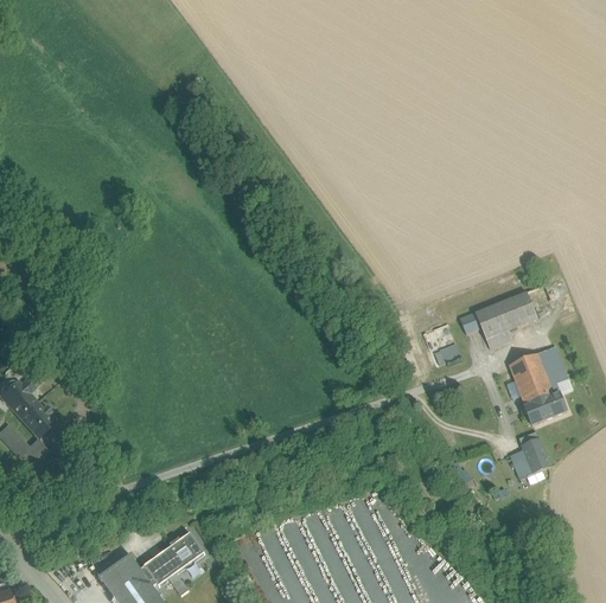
[(527,289),(465,318),(474,337),(483,332),(488,341),(510,332),(538,318),(527,289)]
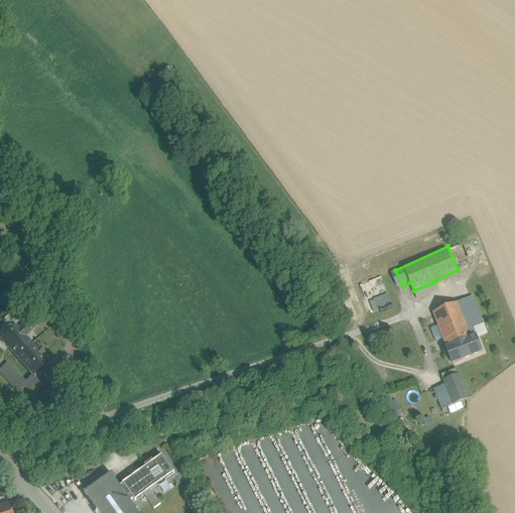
[(397,288),(403,286),(395,270),(390,272),(397,288)]
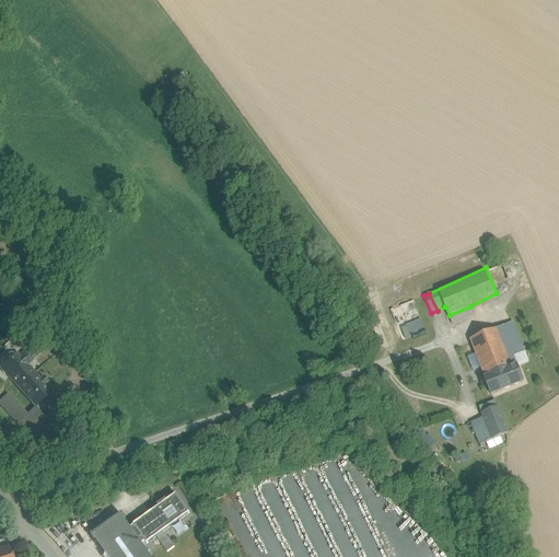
[(412,299),(389,309),(402,338),(424,328),(412,299)]
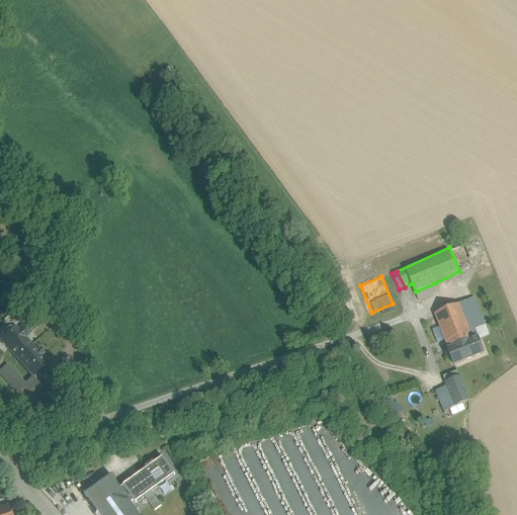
[(435,283),(416,291),(419,299),(438,290),(435,283)]
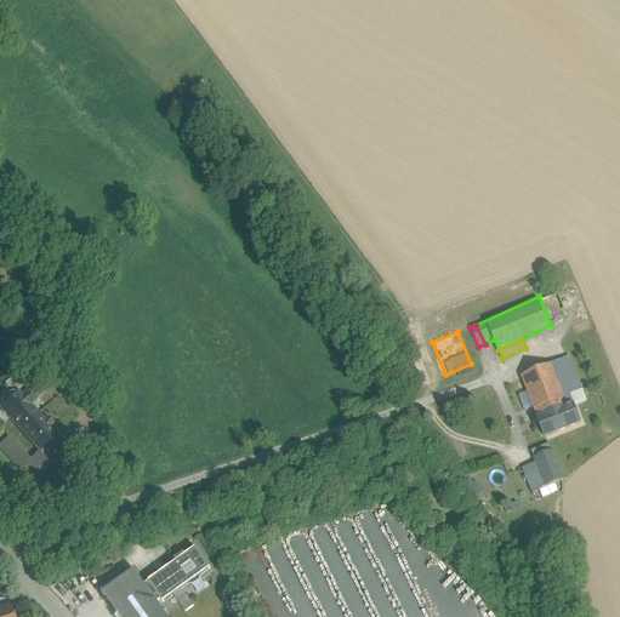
[(568,354),(519,373),(535,412),(572,399),(568,392),(580,387),(568,354)]
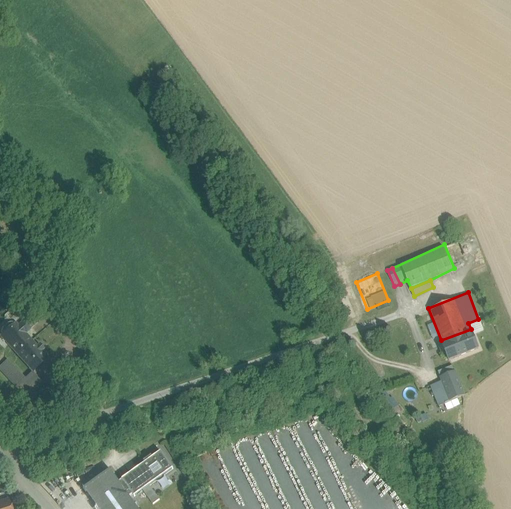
[(471,329),(472,332),(482,328),(478,319),(468,323),(471,329)]
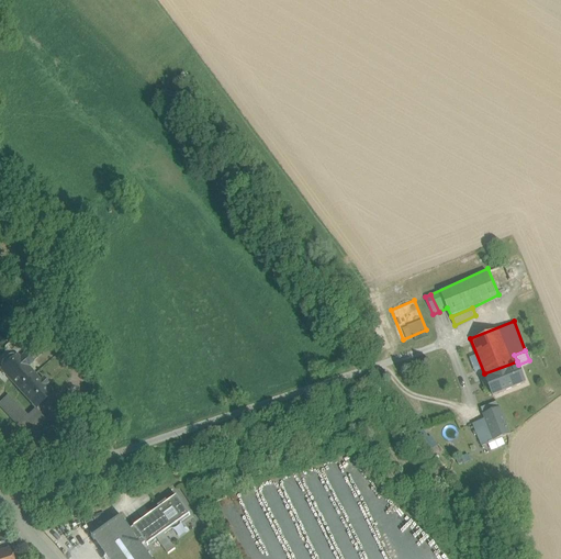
[(49,391),(24,365),(30,359),(24,353),(19,358),(14,353),(10,354),(6,355),(2,358),(1,361),(0,366),(35,404),(49,391)]
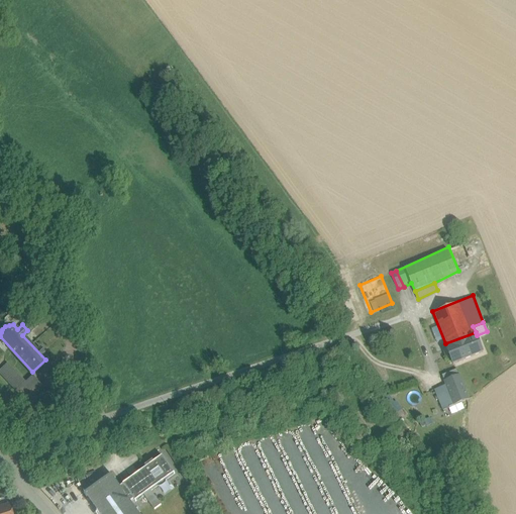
[(476,332),(445,343),(452,363),(483,350),(477,335),(476,332)]
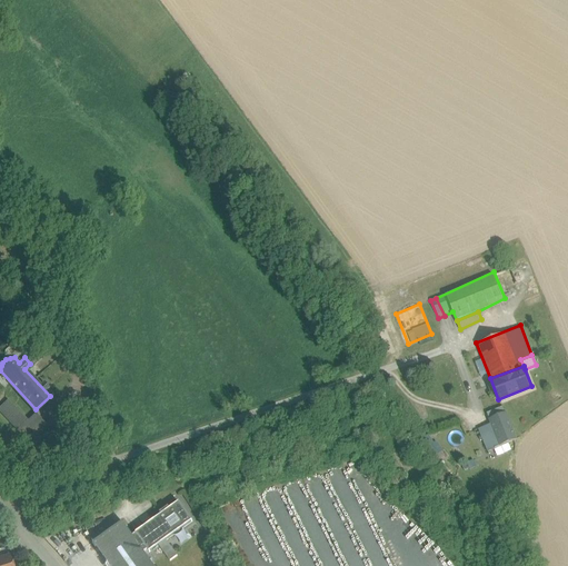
[(25,420),(6,399),(0,404),(0,408),(21,432),(29,425),(25,420)]
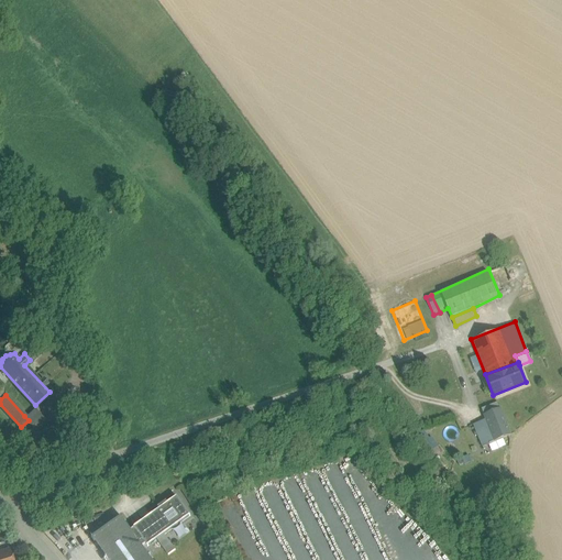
[(481,406),(485,417),(489,427),(494,439),(510,432),(496,399),(481,406)]
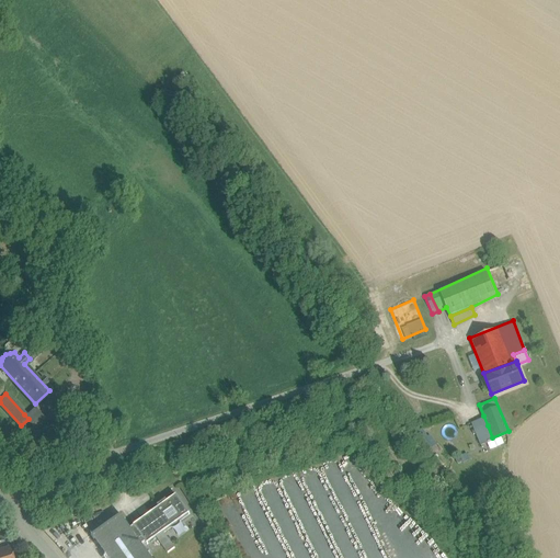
[(48,422),(33,406),(24,414),(29,419),(21,425),(31,436),(48,422)]
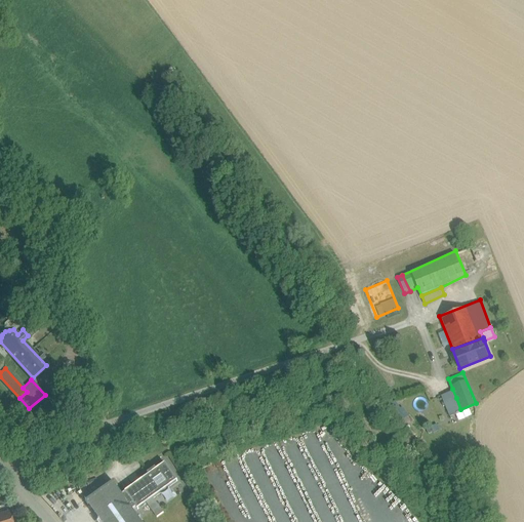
[(452,389),(440,394),(449,414),(460,409),(456,398),(452,389)]
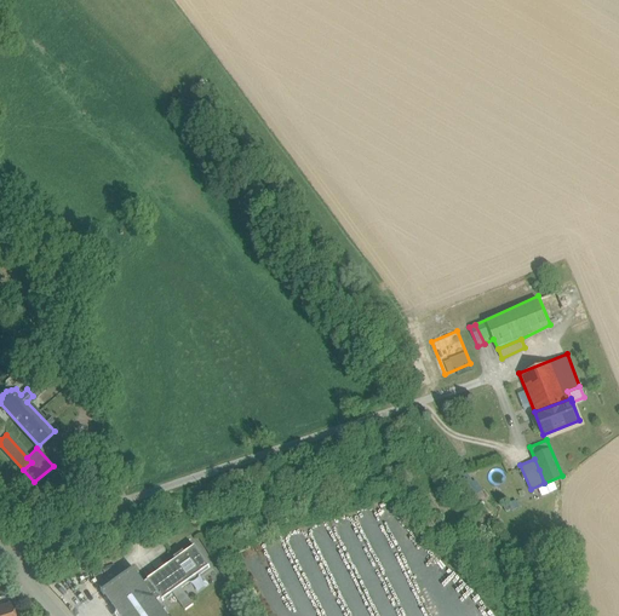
[(460,475),(474,493),(482,488),(470,472),(460,475)]
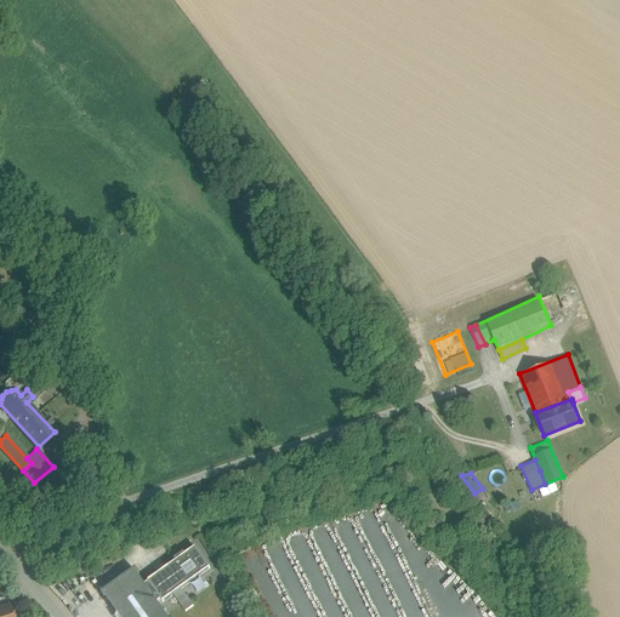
[(176,559),(148,580),(143,583),(157,600),(160,596),(163,599),(209,566),(194,546),(185,553),(182,550),(174,556),(176,559)]
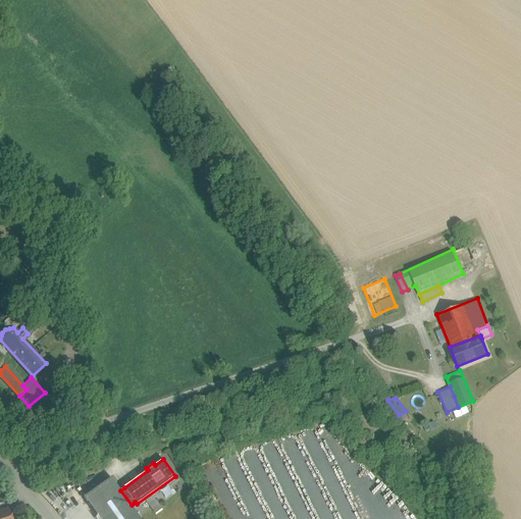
[(120,490),(110,475),(84,495),(100,518),(141,518),(132,505),(120,490)]
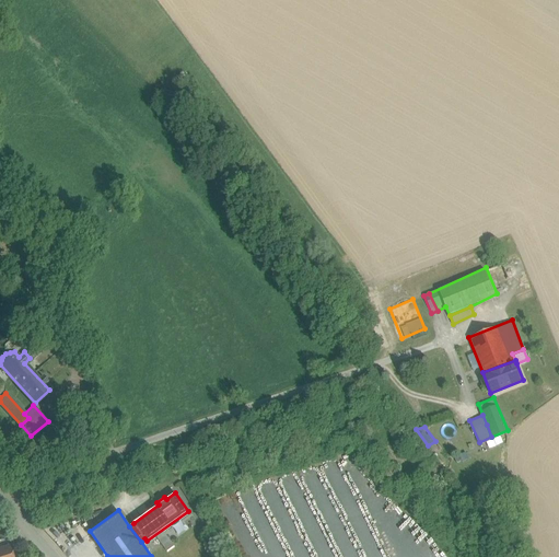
[(0,556),(11,556),(10,549),(6,550),(4,546),(0,547),(0,556)]
